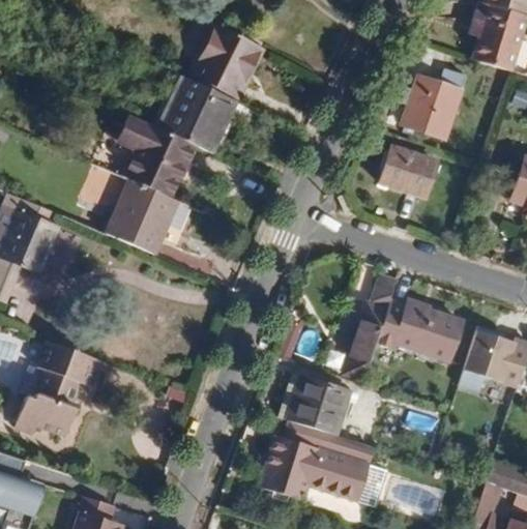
[(511,70),(526,20),(526,16),(504,8),(487,2),(480,0),(474,21),(485,24),(480,36),(474,59),(511,70)]
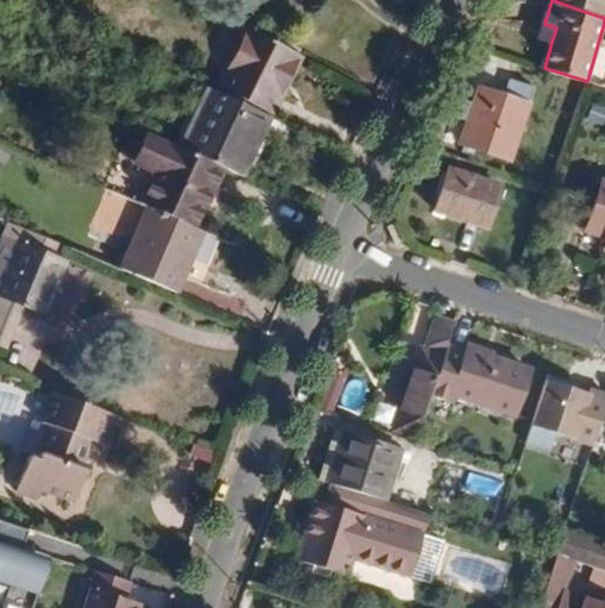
[(559,0),(559,2),(579,10),(604,18),(604,0),(559,0)]
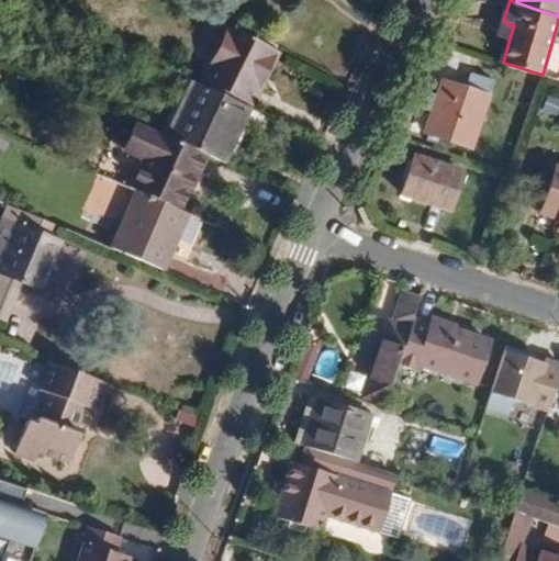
[(510,38),(514,25),(503,22),(499,34),(510,38)]
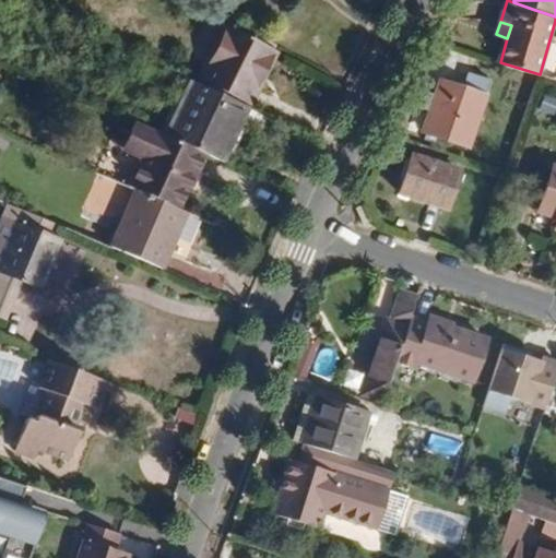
[(253,87),(271,48),(224,24),(198,81),(251,107),(255,108),(262,91),(253,87)]
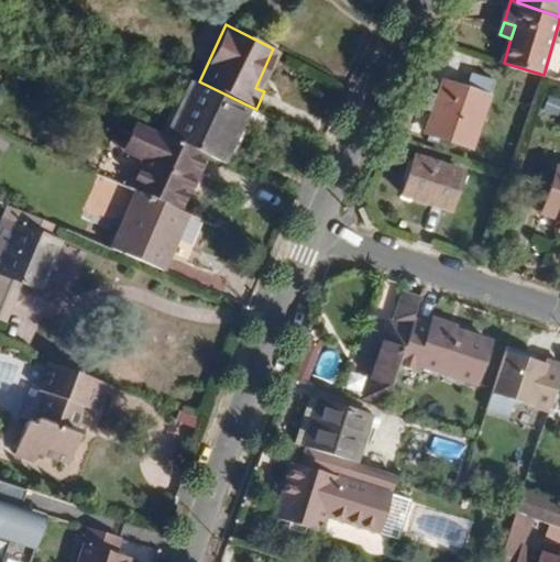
[(264,91),(282,53),(273,48),(255,88),(264,91)]
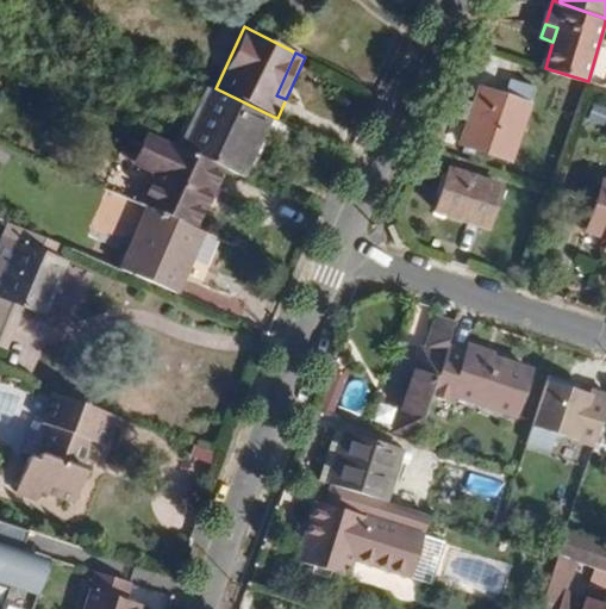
[(513,156),(537,86),(514,76),(508,95),(483,86),(478,101),(467,98),(461,116),(473,120),(466,141),(489,149),(513,156)]
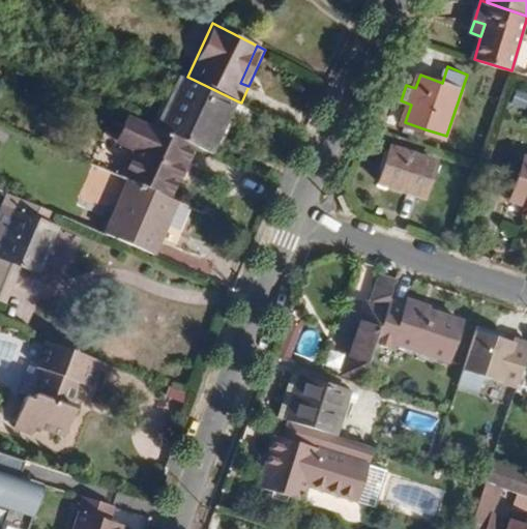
[(214,154),(238,101),(187,77),(180,72),(154,126),(197,147),(214,154)]
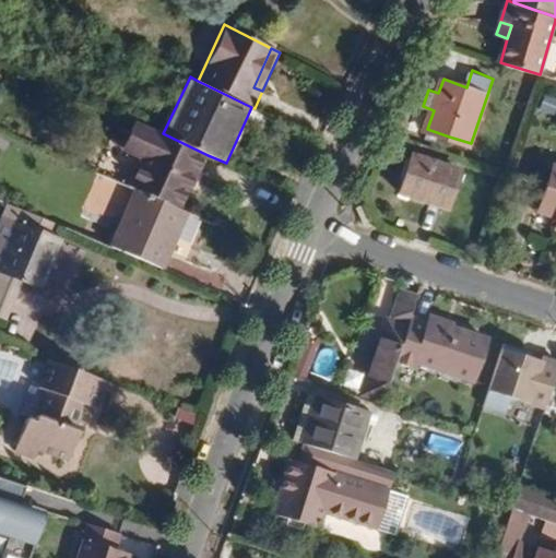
[(201,170),(208,155),(138,121),(123,151),(141,159),(129,187),(137,190),(179,209),(196,169),(201,170)]
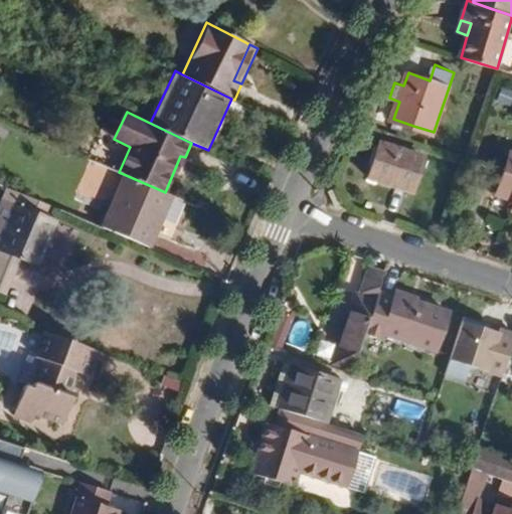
[(410,138),(413,126),(393,119),(388,131),(410,138)]
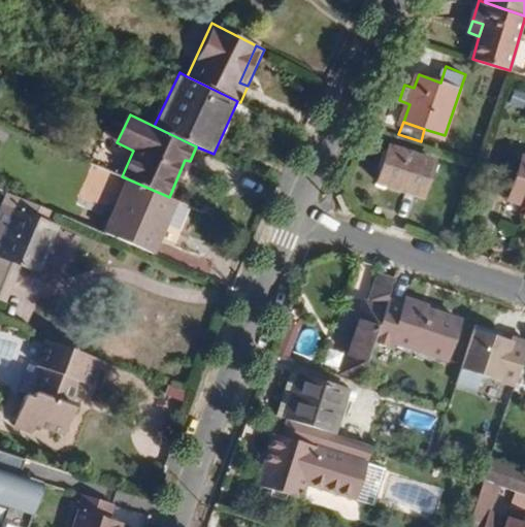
[(423,194),(434,159),(392,144),(381,180),(423,194)]
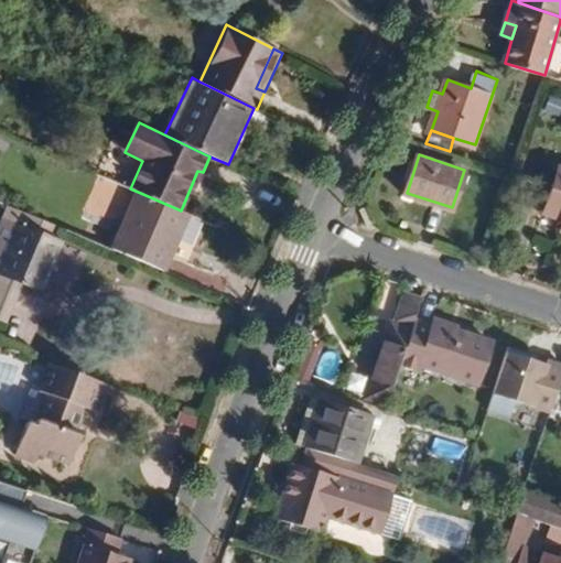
[(560,172),(547,212),(560,216),(560,172)]
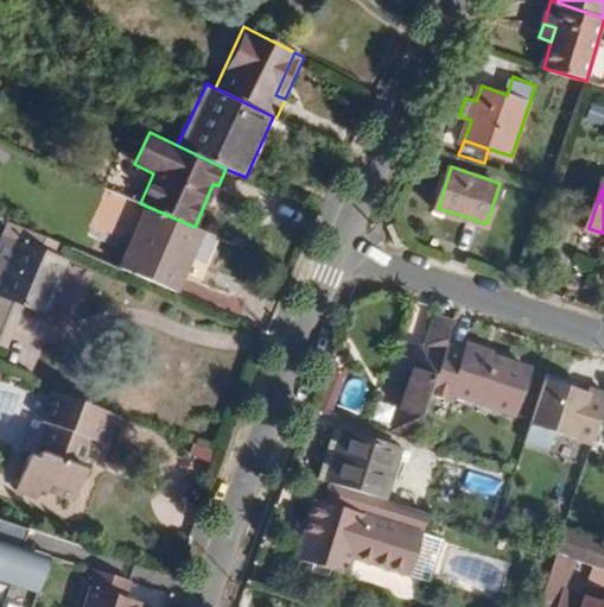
[(201,282),(222,239),(195,227),(148,207),(120,269),(175,291),(183,274),(201,282)]
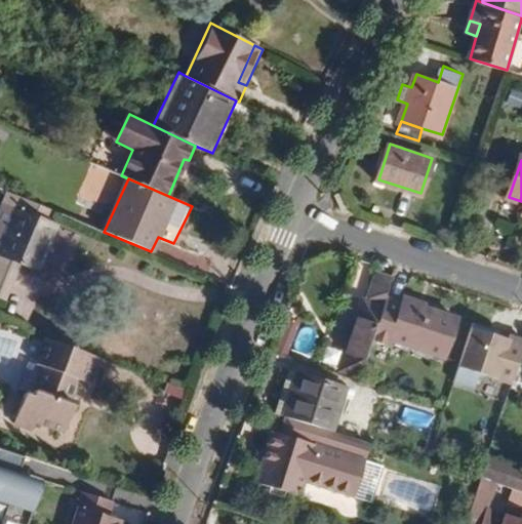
[(0,255),(39,271),(57,225),(46,220),(50,208),(7,190),(2,202),(15,208),(0,245),(0,255)]
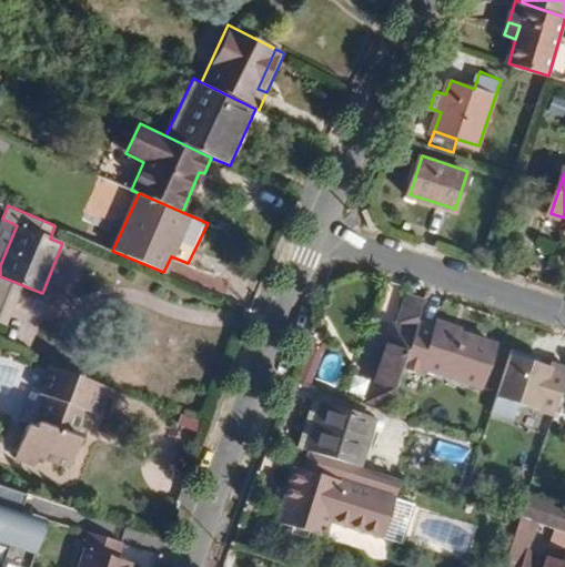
[(0,265),(17,225),(2,219),(0,223),(0,265)]
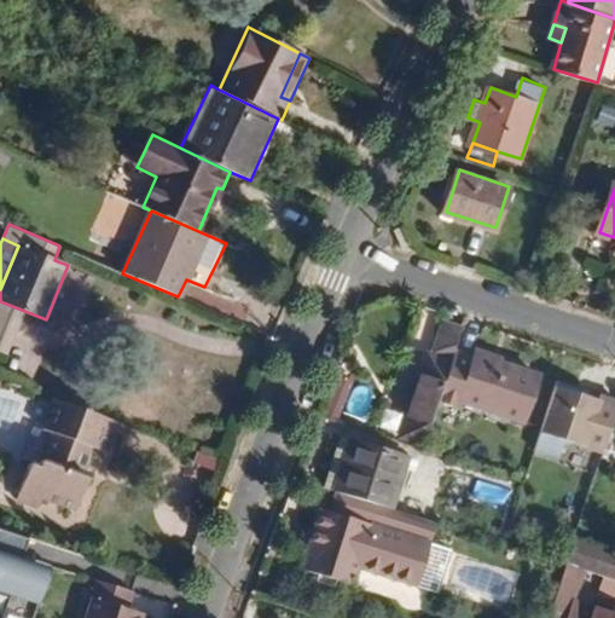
[(0,350),(9,353),(25,312),(0,301),(0,350)]
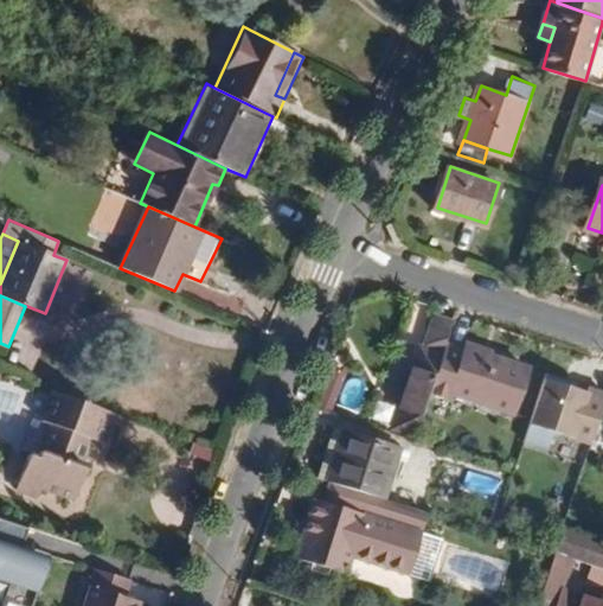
[(416,438),(454,321),(437,316),(428,344),(424,343),(395,431),(416,438)]
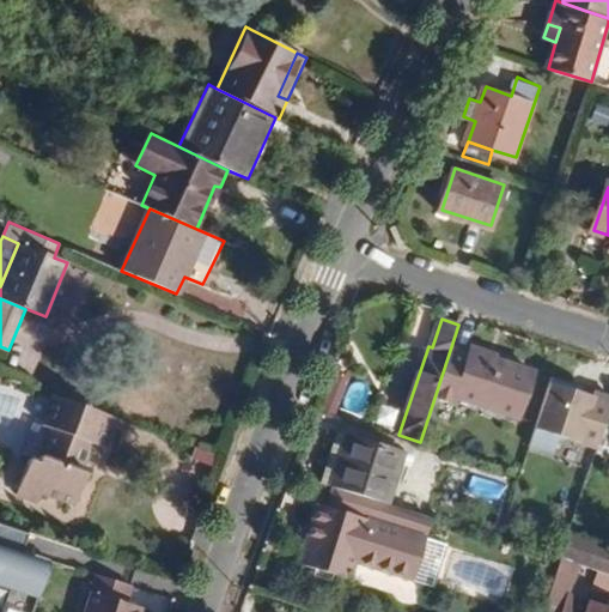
[(517,418),(534,370),(469,347),(467,355),(451,349),(438,387),(455,392),(452,397),(517,418)]
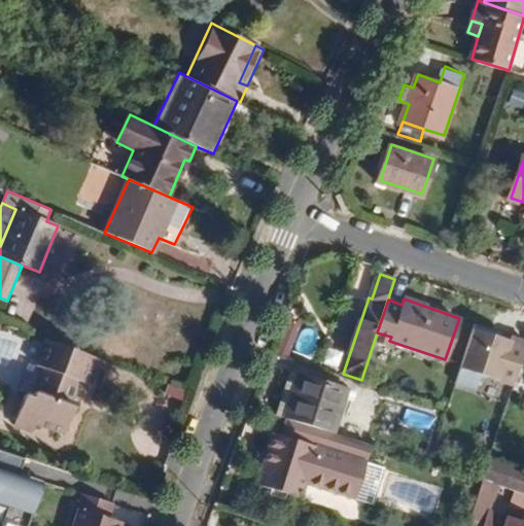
[(489,329),(474,324),(455,380),(476,387),(480,377),(488,375),(515,384),(523,356),(523,341),(513,338),(512,340),(488,332),(489,329)]
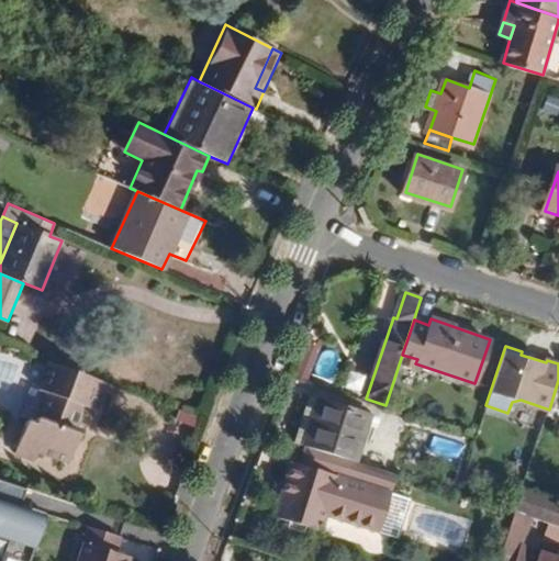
[(97,410),(105,382),(48,361),(40,388),(31,385),(20,418),(26,422),(15,452),(36,460),(38,453),(67,466),(79,434),(73,430),(84,405),(97,410)]
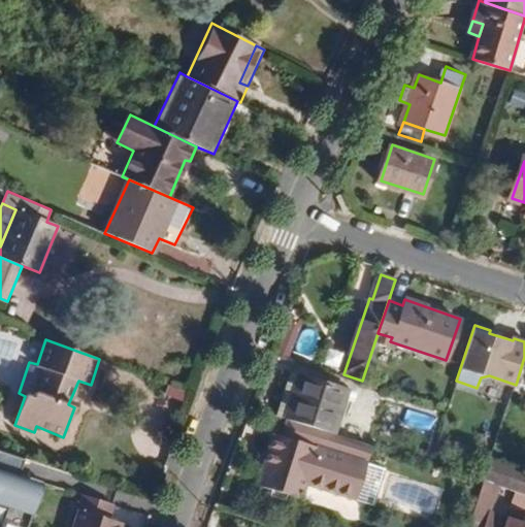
[(288,416),(300,373),(291,371),(277,413),(288,416)]
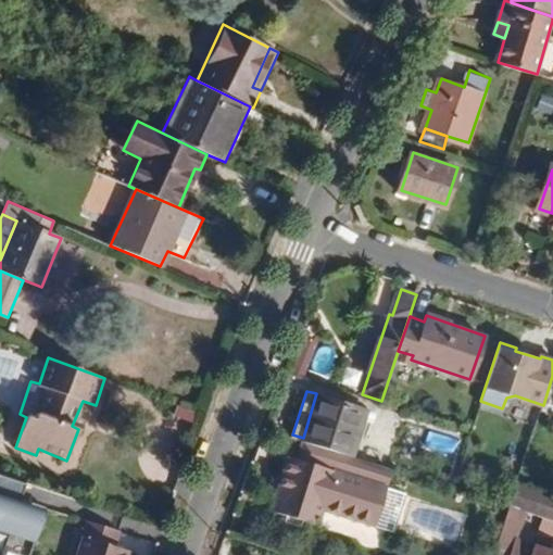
[(354,454),(366,410),(316,393),(303,438),(308,439),(354,454)]
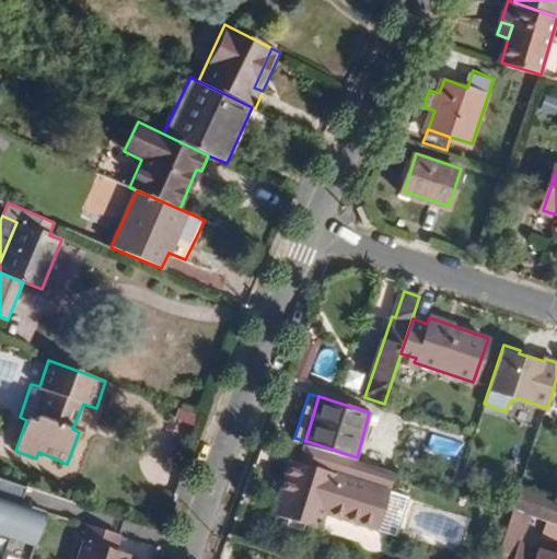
[(399,533),(412,495),(394,489),(398,470),(357,457),(310,442),(304,461),(294,457),(288,476),(285,488),(277,511),(325,526),(329,511),(399,533)]
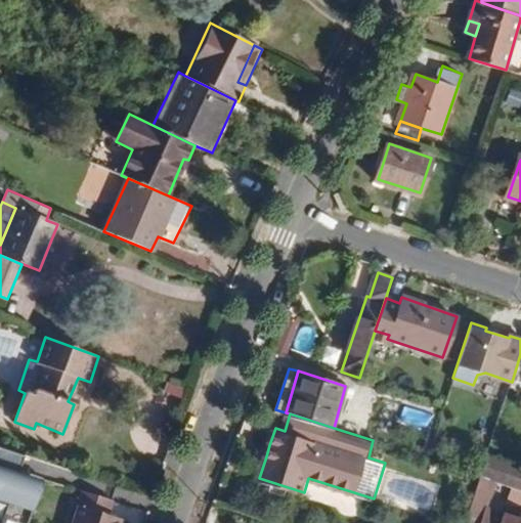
[(266,456),(269,445),(262,444),(259,454),(266,456)]
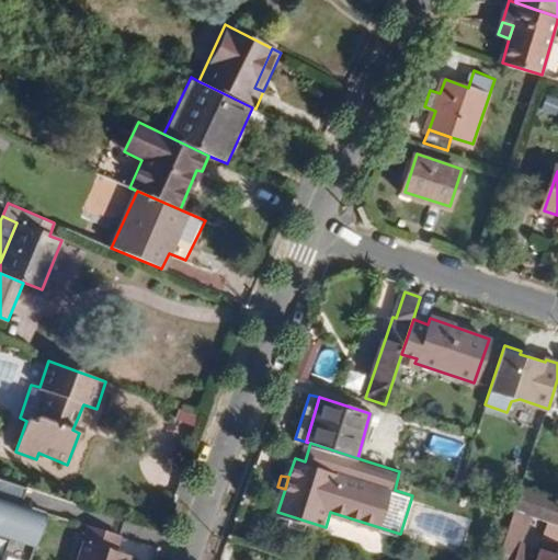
[(0,559),(27,559),(43,517),(19,510),(25,488),(0,478),(0,535),(7,537),(0,556),(0,559)]
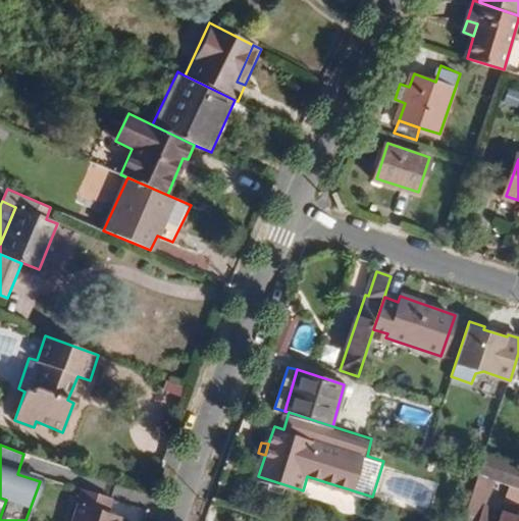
[(498,479),(504,459),(487,453),(480,472),(495,478),(498,479)]
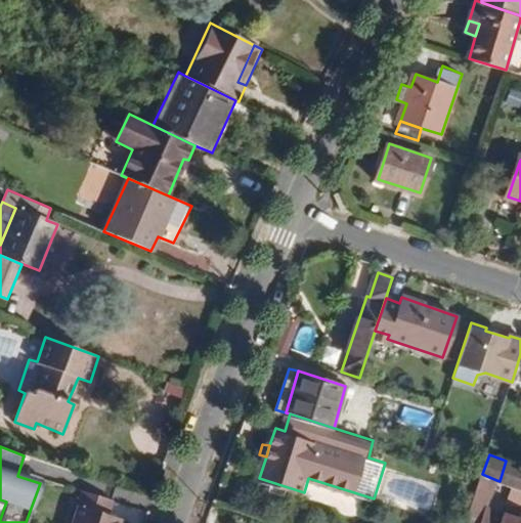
[(520,465),(506,461),(500,481),(510,484),(520,487),(520,465)]
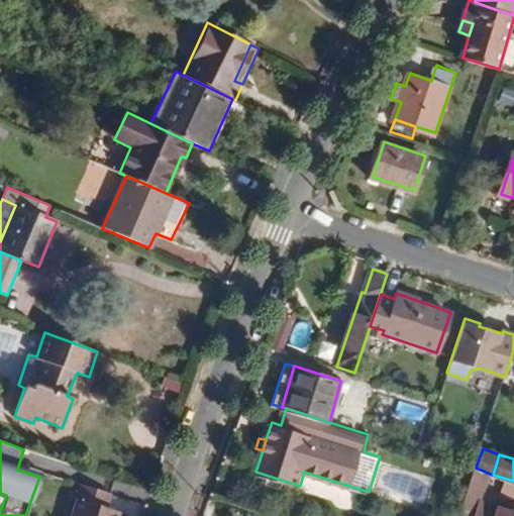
[(513,505),(511,504),(509,510),(482,500),(486,486),(490,474),(476,468),(459,515),(513,515),(513,505)]
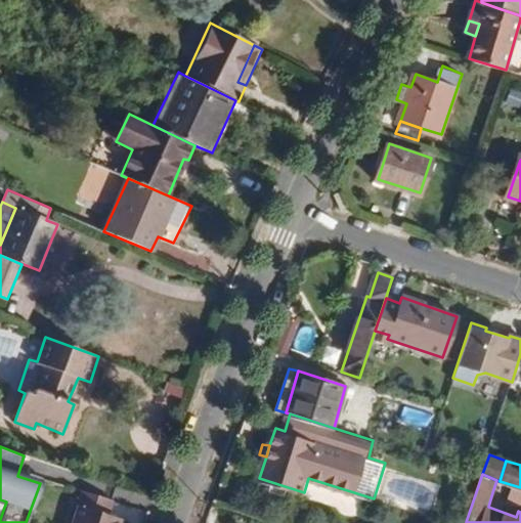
[(505,496),(510,484),(500,481),(496,480),(492,492),(505,496)]
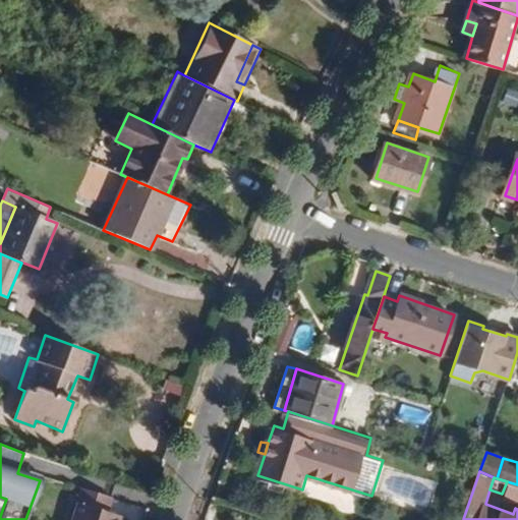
[(517,484),(507,481),(502,494),(501,497),(517,502),(517,484)]
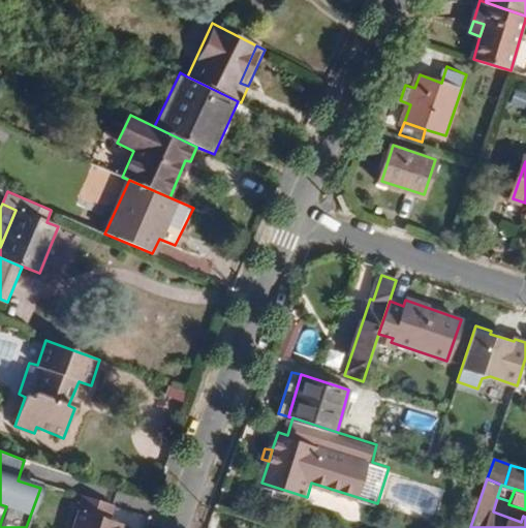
[(119,527),(121,523),(107,519),(112,504),(82,495),(71,527),(119,527)]
